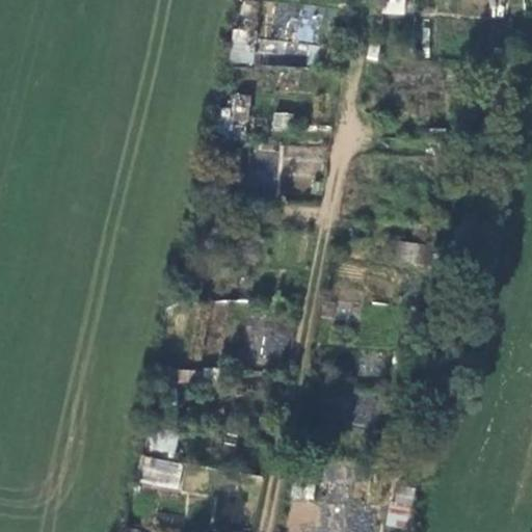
[(383,0),(384,14),(403,14),(403,0),(383,0)]
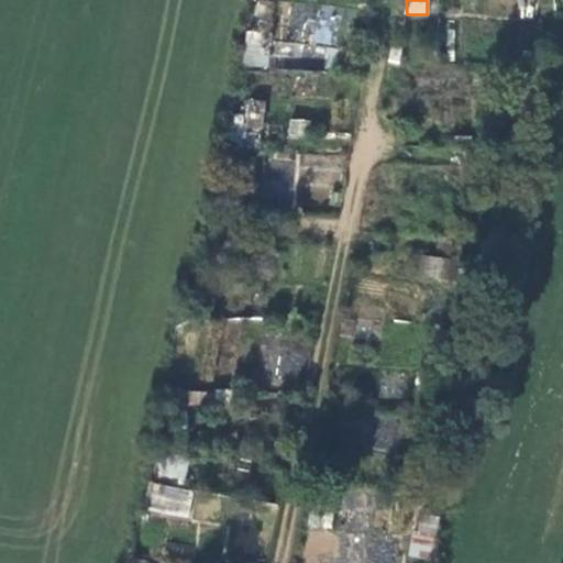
[(242,65),(264,68),(267,33),(246,31),(242,65)]
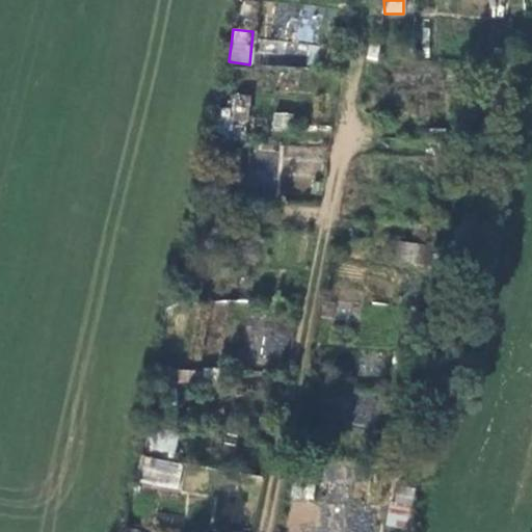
[(214,142),(230,145),(239,112),(222,109),(214,142)]
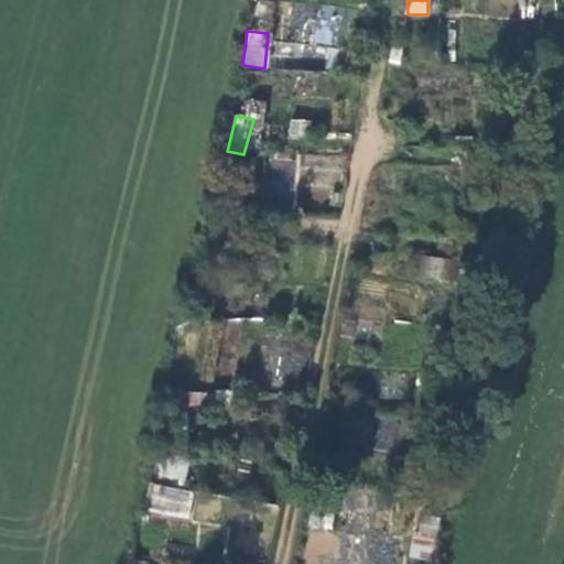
[(290,139),(306,138),(305,119),(288,121),(290,139)]
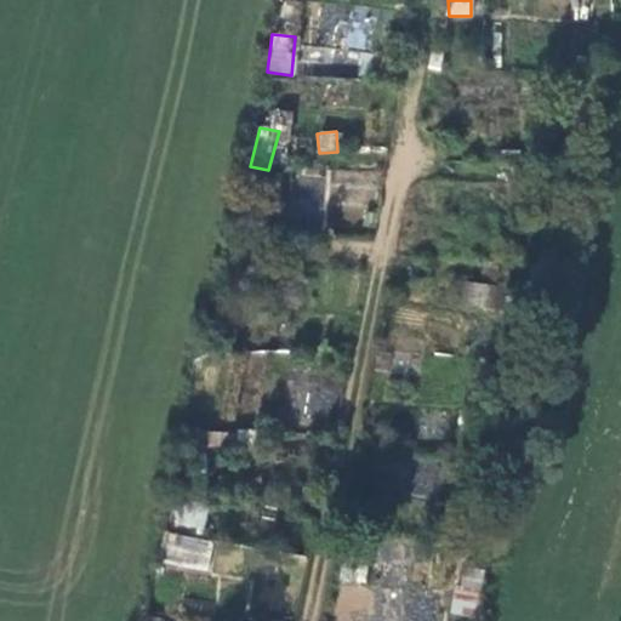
[(319,216),(323,181),(298,178),(294,212),(319,216)]
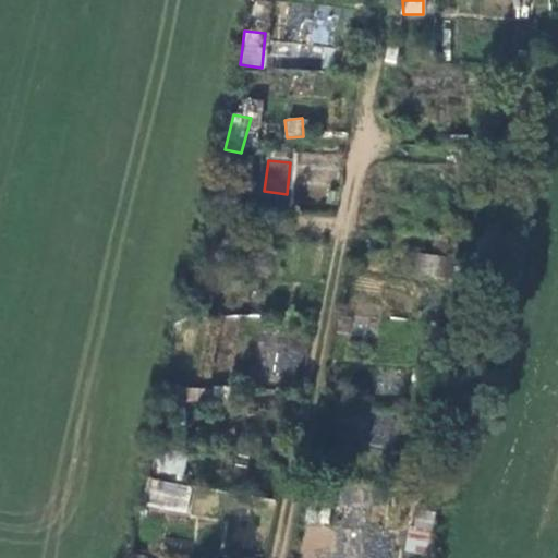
[(447,256),(415,253),(414,275),(444,277),(445,265),(446,266),(447,256)]
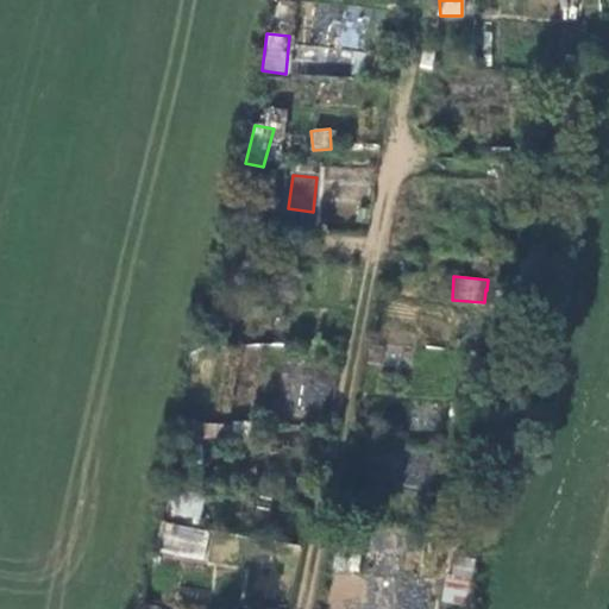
[(186,440),(224,443),(225,429),(187,426),(186,440)]
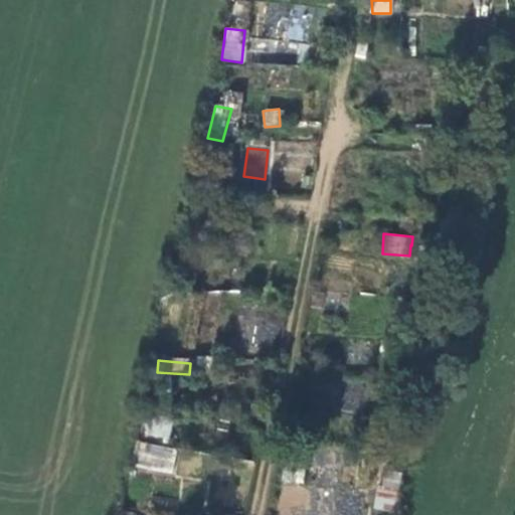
[(397,426),(411,430),(415,414),(401,410),(397,426)]
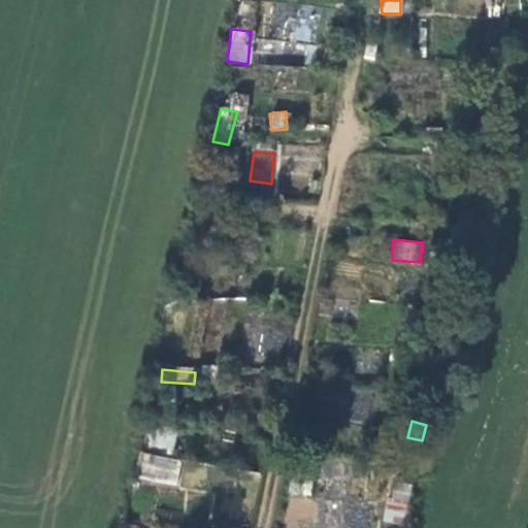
[(173,451),(177,431),(151,426),(146,444),(173,451)]
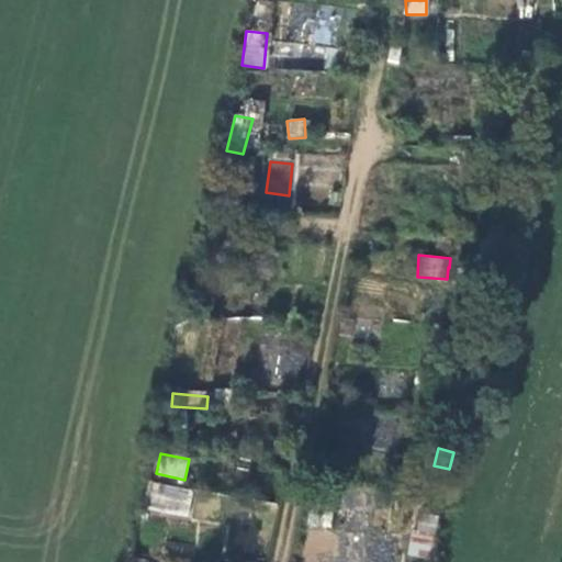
[(189,516),(193,489),(150,481),(146,509),(189,516)]
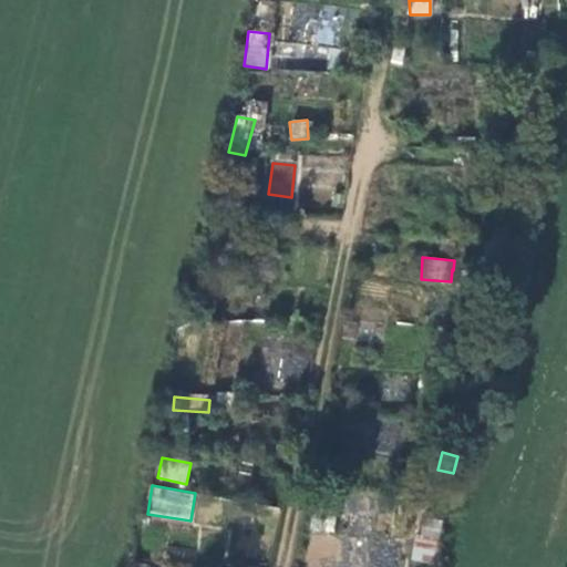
[(413,563),(435,566),(442,529),(424,527),(422,538),(418,537),(413,563)]
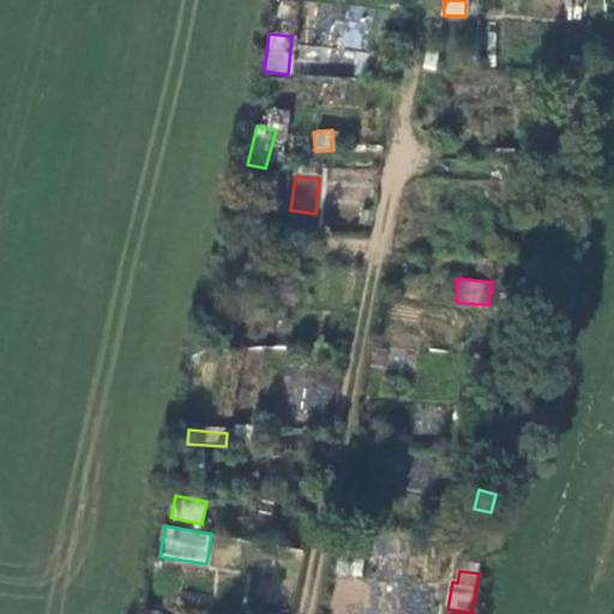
[(379,602),(378,612),(395,613),(426,613),(431,588),(397,582),(393,605),(379,602)]
